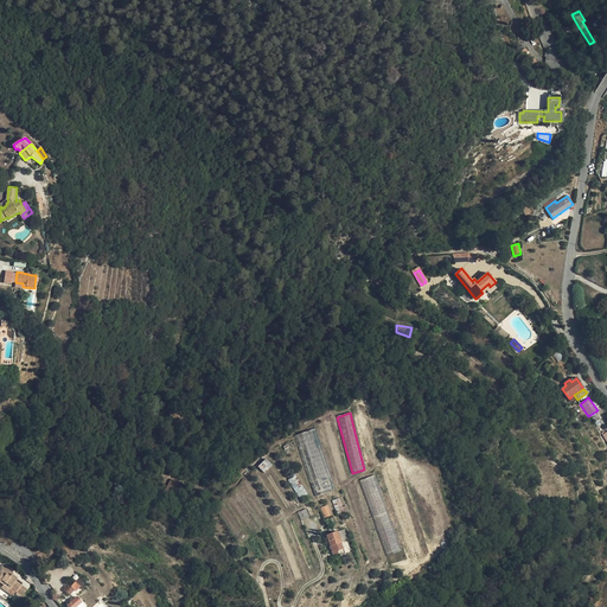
[(301,434),(324,492),(336,489),(315,429),(301,434)]
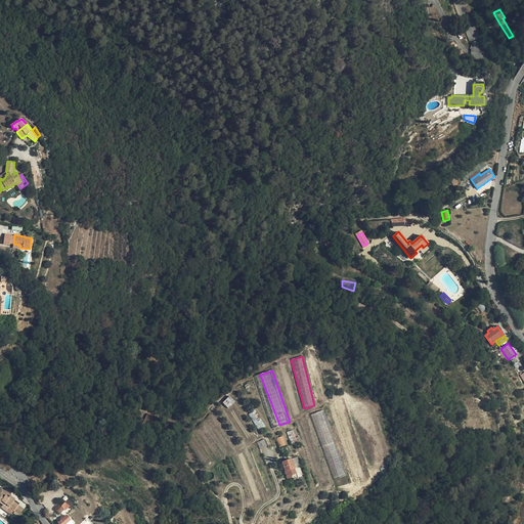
[(279,425),(260,375),(255,377),(271,428),(279,425)]
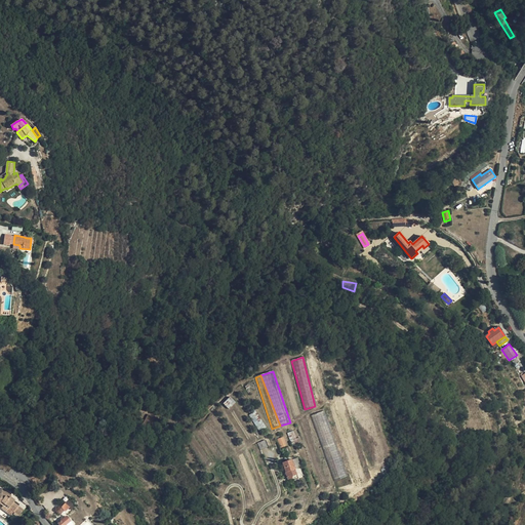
[(229,406),(234,401),(229,397),(225,401),(229,406)]
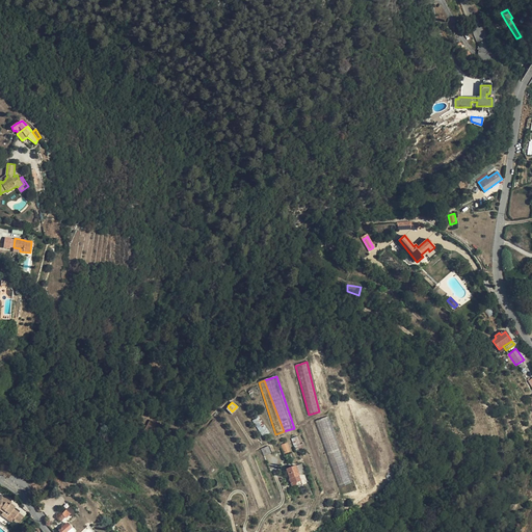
[(315,421),(342,496),(354,491),(327,416),(315,421)]
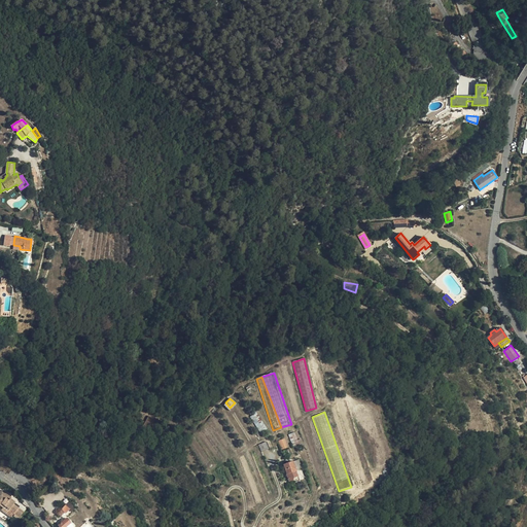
[(251,416),(259,432),(266,429),(257,413),(251,416)]
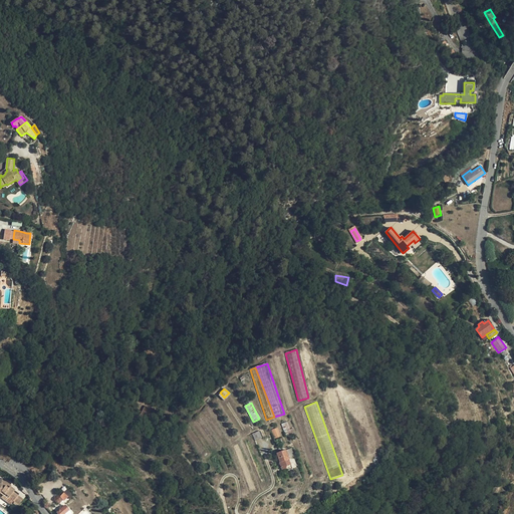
[(145,414),(148,409),(140,405),(135,415),(141,417),(143,413),(145,414)]
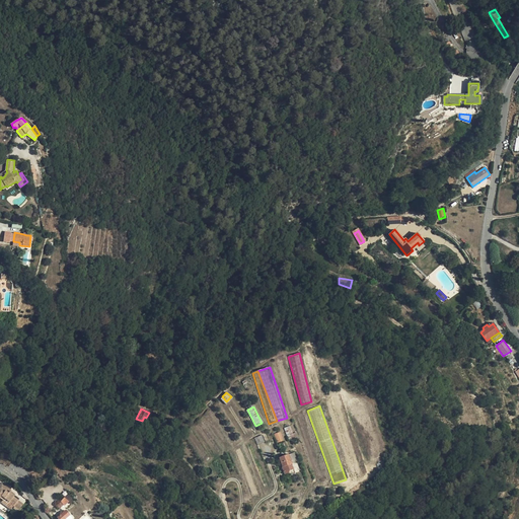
[(290,426),(284,428),(287,437),(293,434),(290,426)]
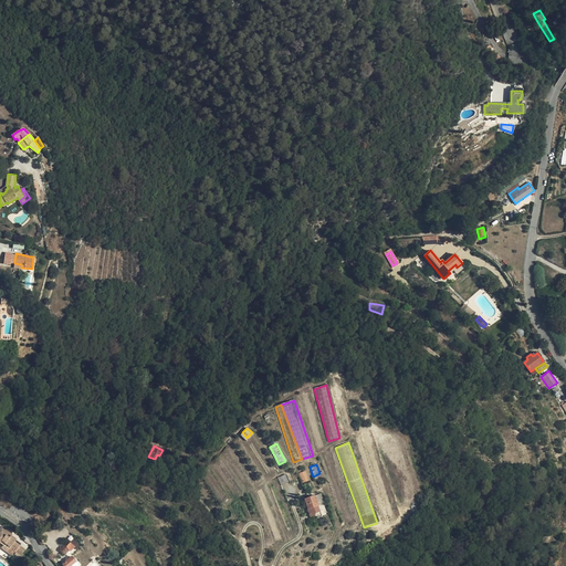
[(302,483),(310,480),(306,470),(299,473),(302,483)]
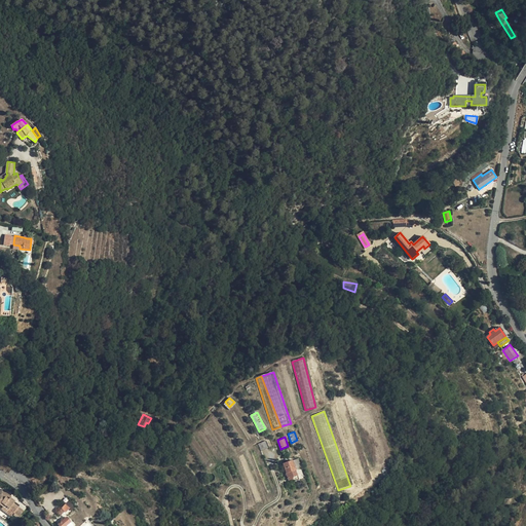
[(261,451),(268,448),(264,442),(258,444),(261,451)]
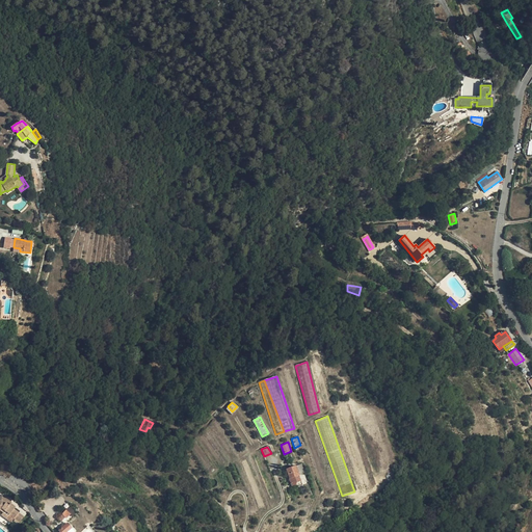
[(304,473),(302,467),(301,464),(295,467),(298,475),(304,473)]
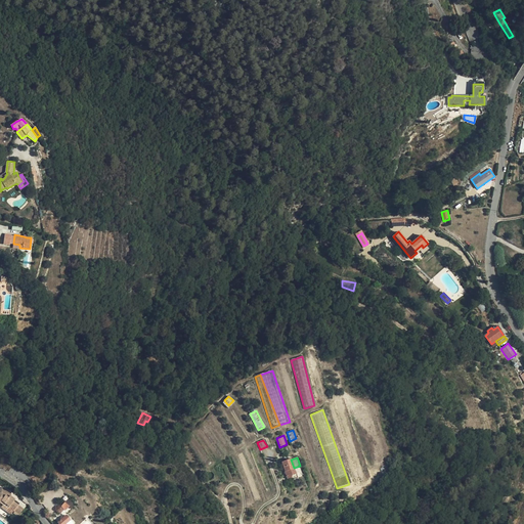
[(294,468),(291,460),(281,463),(288,478),(292,477),(293,479),(297,477),(294,468)]
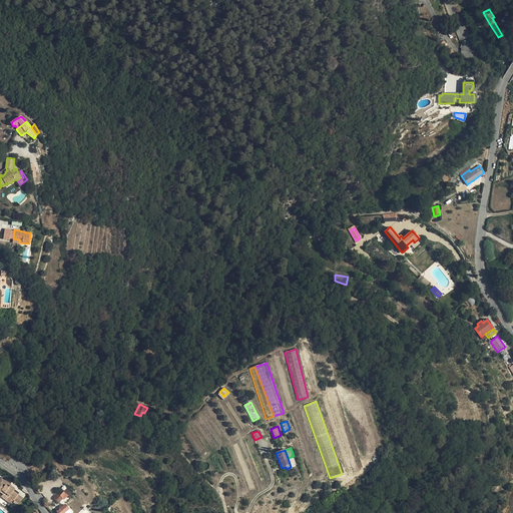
[(70,463),(61,459),(59,463),(68,468),(70,463)]
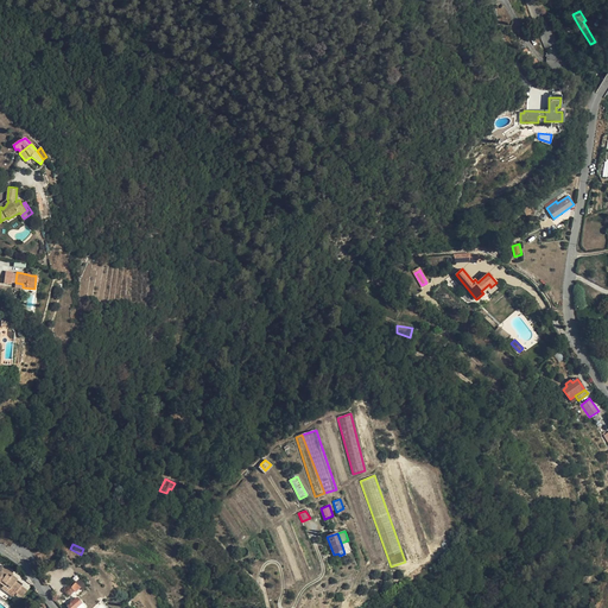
[(0,565),(0,571),(1,571),(10,577),(12,575),(13,572),(2,565),(0,565)]
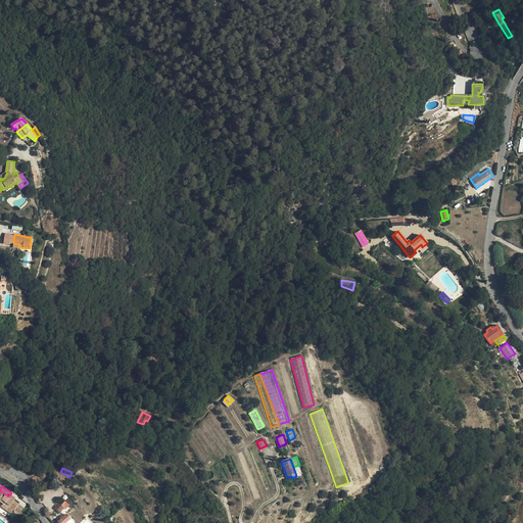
[(14,498),(10,494),(8,496),(1,491),(0,491),(0,501),(3,504),(1,506),(6,510),(8,507),(13,510),(18,504),(13,500),(14,498)]
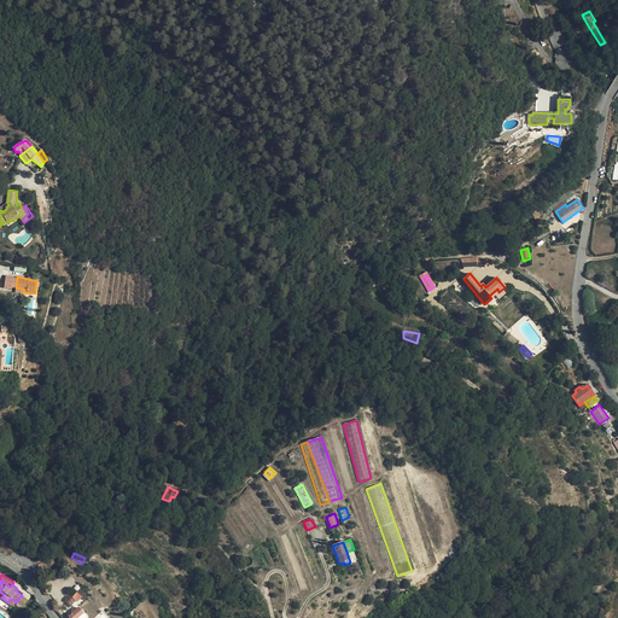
[(76,592),(73,596),(66,602),(70,606),(75,601),(76,601),(81,596),(76,592)]
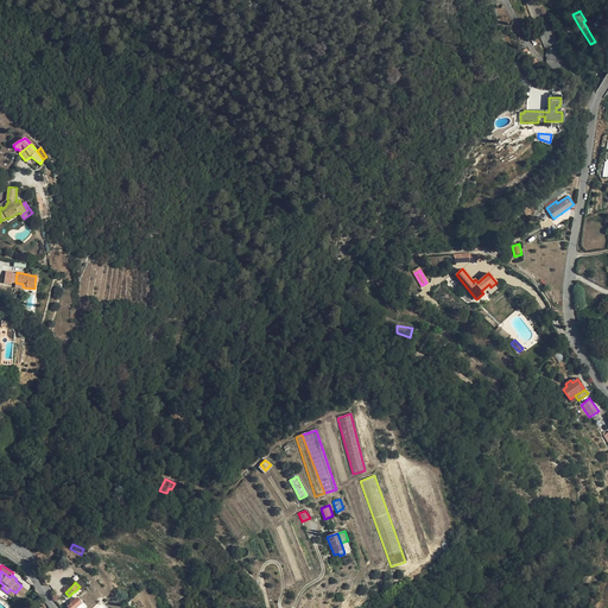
[(27,590),(21,586),(16,593),(21,597),(27,590)]
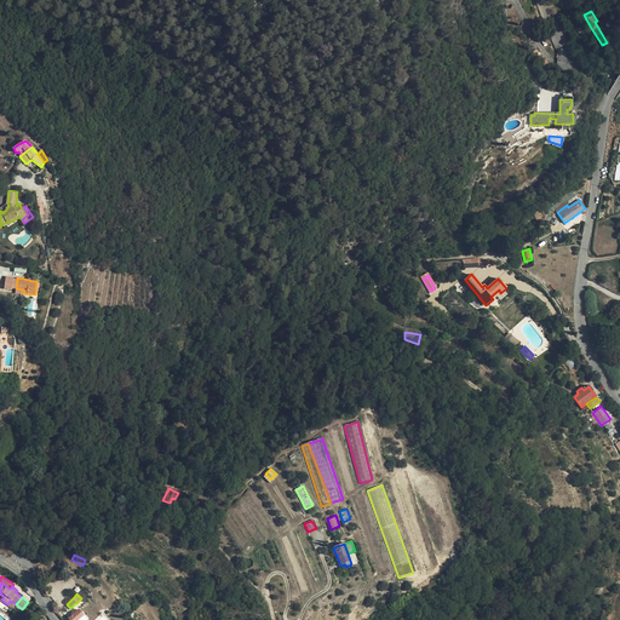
[(595,619),(600,603),(590,602),(585,619),(595,619)]
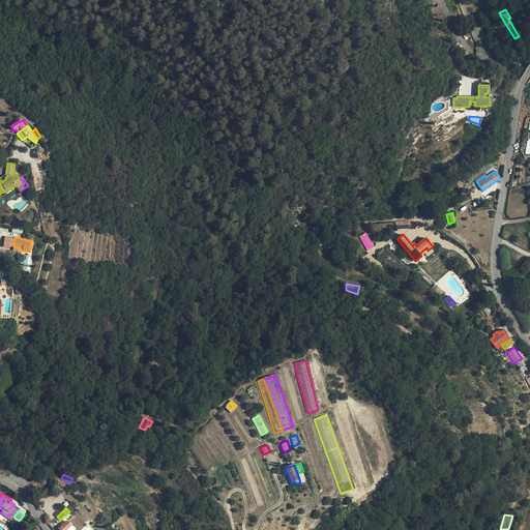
[(67,521),(58,528),(59,529),(65,529),(71,525),(67,521)]
